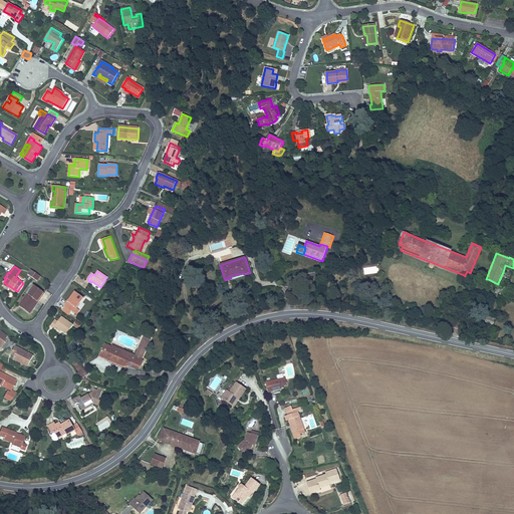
[(507,274),(503,272),(498,283),(503,285),(507,274)]
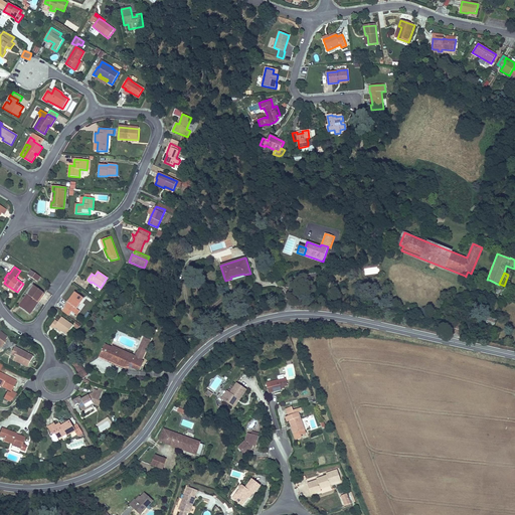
[(18,306),(20,307),(35,287),(33,286),(27,294),(18,306)]
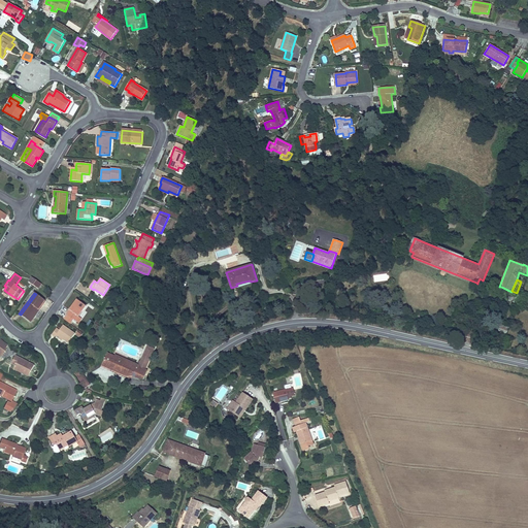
[(38,309),(45,300),(36,294),(21,315),(30,322),(38,309)]
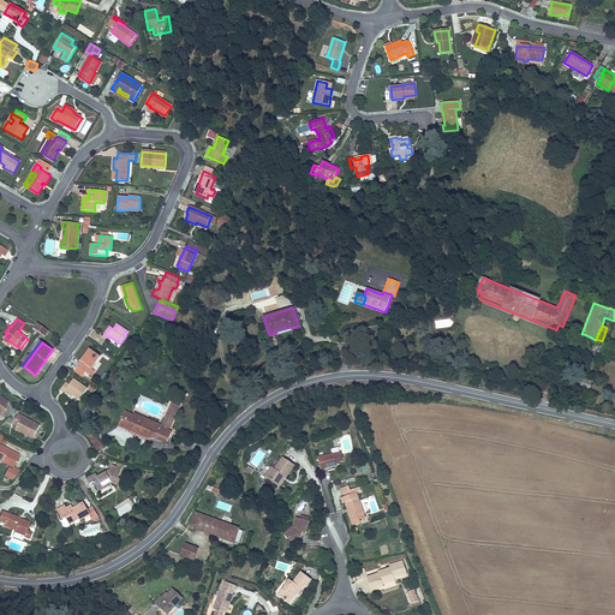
[(91,369),(101,357),(90,348),(77,365),(78,366),(75,371),(82,377),(85,372),(90,375),(94,370),(91,369)]
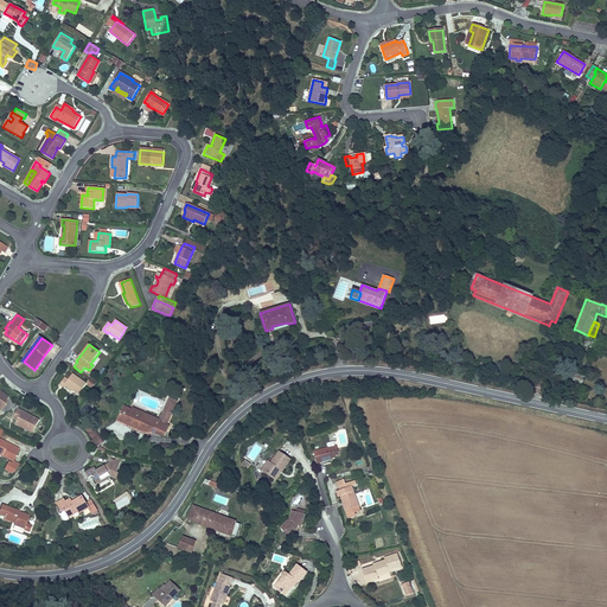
[(53,346),(52,345),(44,356),(34,370),(36,370),(53,346)]
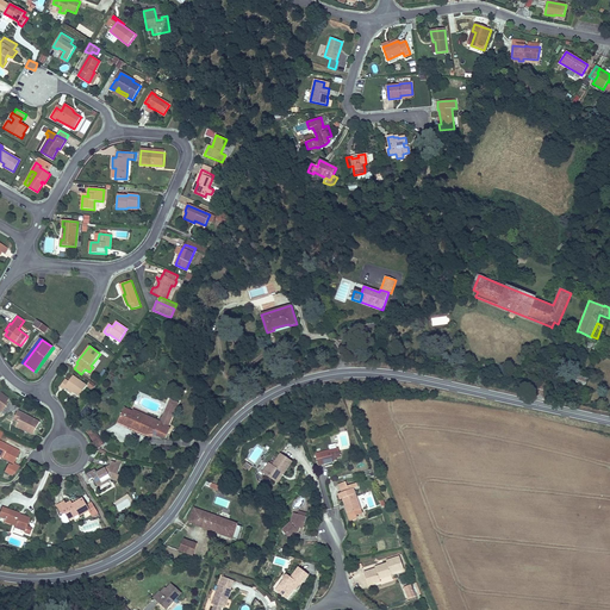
[(585,385),(589,377),(580,373),(577,381),(585,385)]
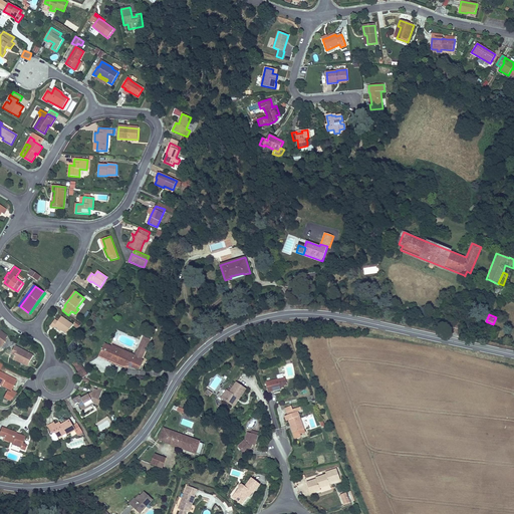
[(56,331),(58,329),(59,328),(61,329),(67,334),(73,325),(61,316),(58,322),(55,319),(50,325),(54,328),(55,325),(56,326),(54,329),(56,331)]
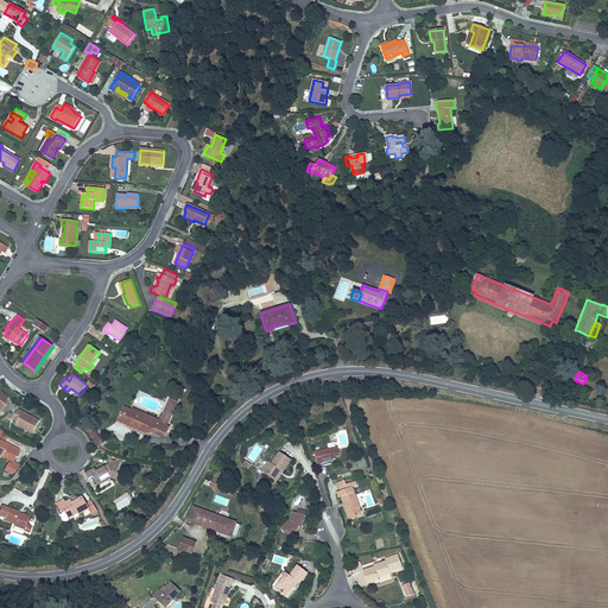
[(169,425),(179,401),(170,398),(160,419),(159,422),(169,425)]
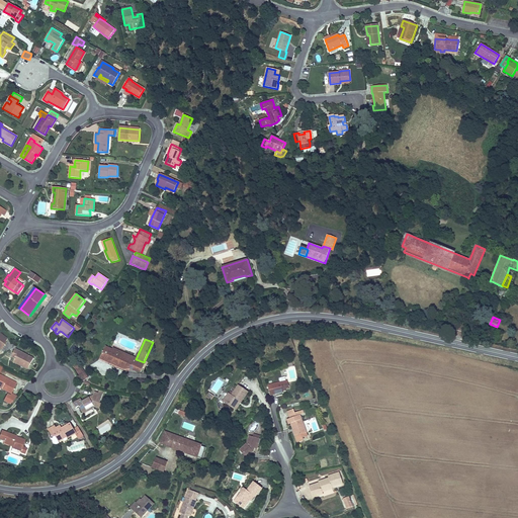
[(100,359),(124,369),(125,367),(130,369),(136,371),(141,372),(145,363),(144,362),(136,359),(137,357),(113,347),(112,349),(106,346),(100,359)]
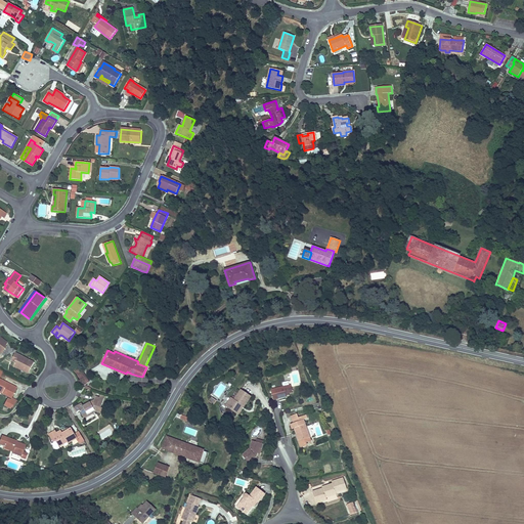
[(13,366),(19,368),(20,366),(30,372),(34,362),(15,353),(11,360),(15,362),(13,366)]
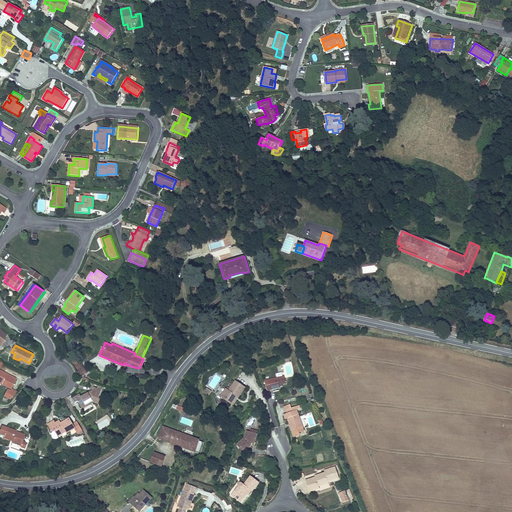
[(71,358),(76,367),(79,364),(75,356),(71,358)]
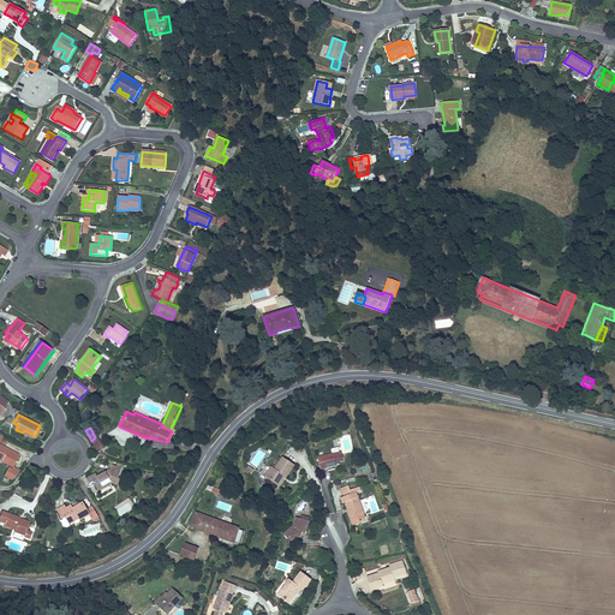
[(100,442),(94,446),(95,446),(91,447),(91,448),(93,449),(93,451),(93,452),(96,454),(99,452),(105,448),(100,442)]
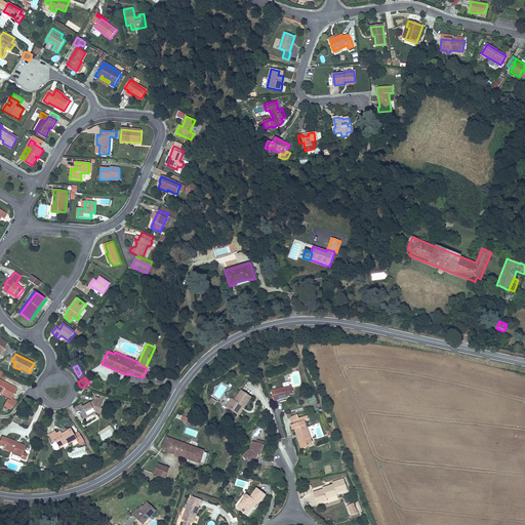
[(0,391),(3,393),(2,394),(11,399),(16,389),(0,379),(0,391)]
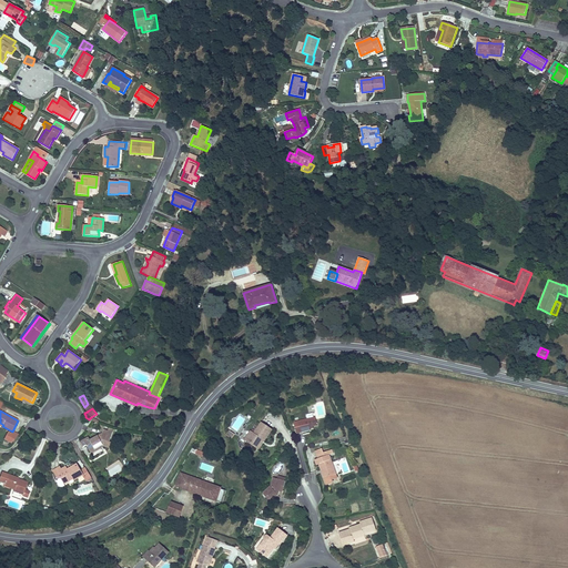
[(310,430),(317,428),(316,421),(301,424),(303,435),(311,434),(310,430)]
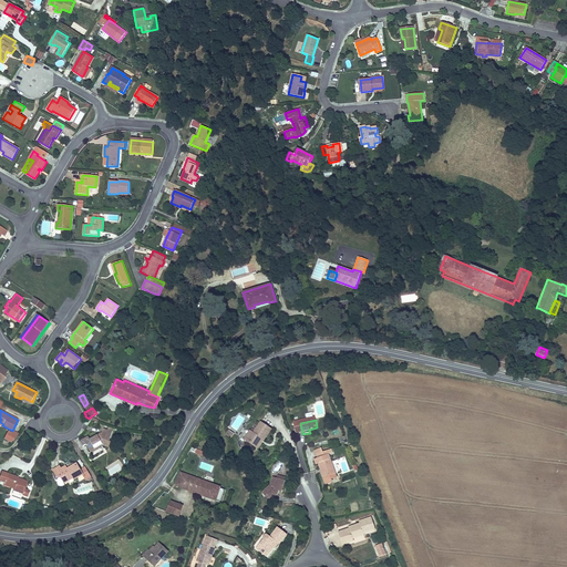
[(263,440),(265,442),(272,432),(261,424),(253,435),(247,443),(256,450),(263,440)]
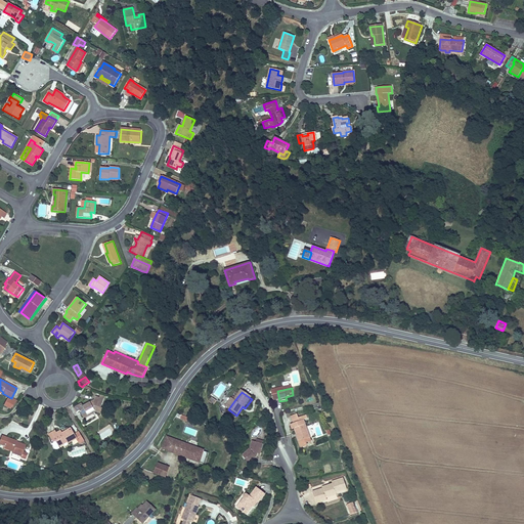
[(94,409),(95,411),(101,413),(102,408),(101,407),(104,398),(100,397),(99,398),(95,396),(94,400),(84,406),(82,403),(75,407),(78,412),(80,410),(83,417),(93,411),(92,410),(94,409)]
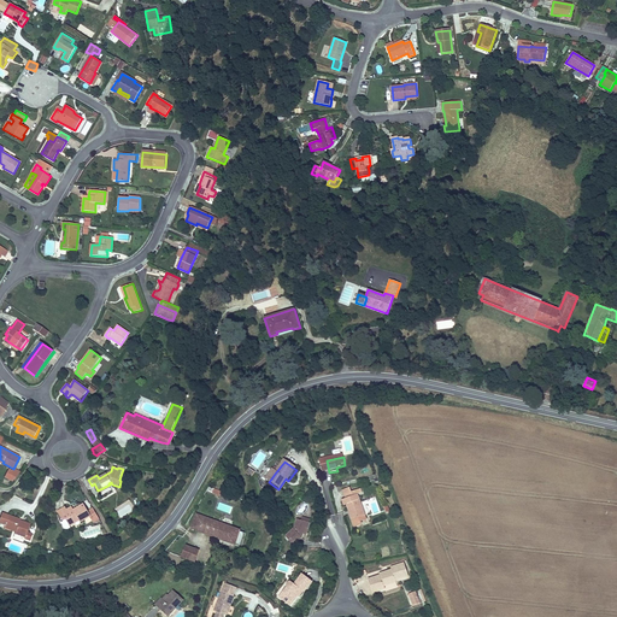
[(248,466),(245,471),(252,477),(256,472),(248,466)]
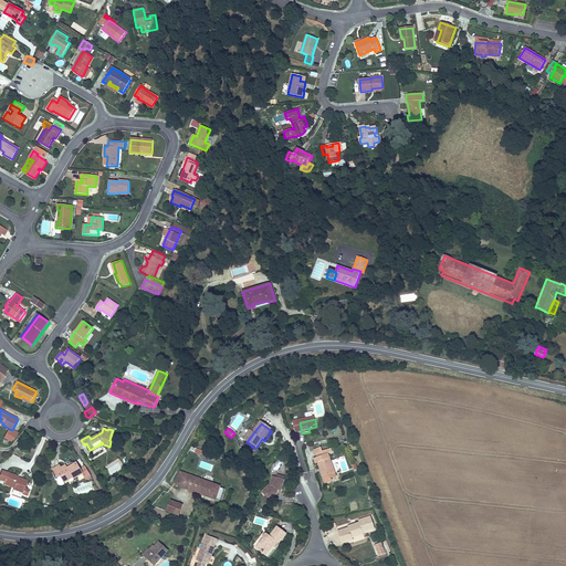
[(17,435),(11,432),(8,439),(11,441),(17,435)]
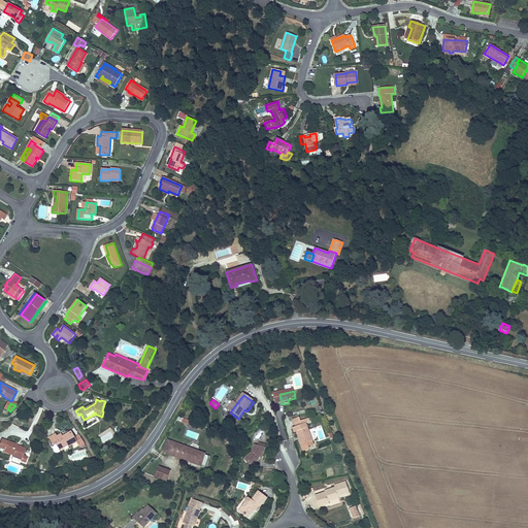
[(238,419),(240,420),(246,411),(244,409),(238,419)]
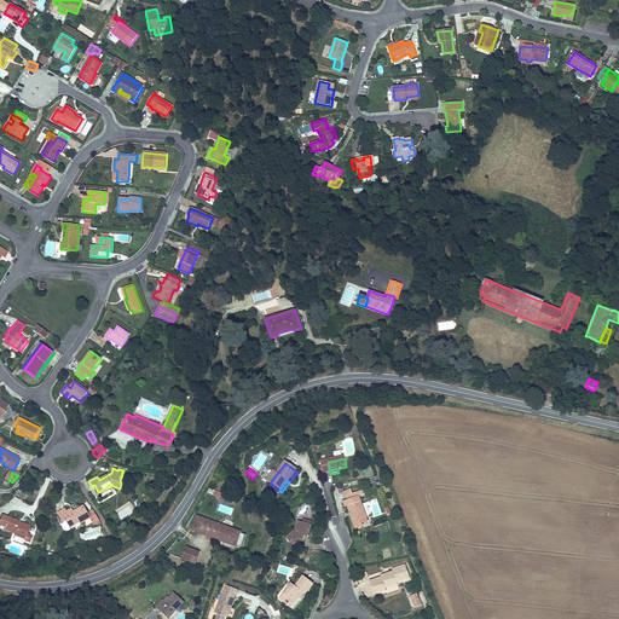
[(353,521),(366,518),(359,497),(364,496),(362,491),(354,493),(352,489),(345,491),(347,501),(343,502),(346,509),(350,508),(353,521)]
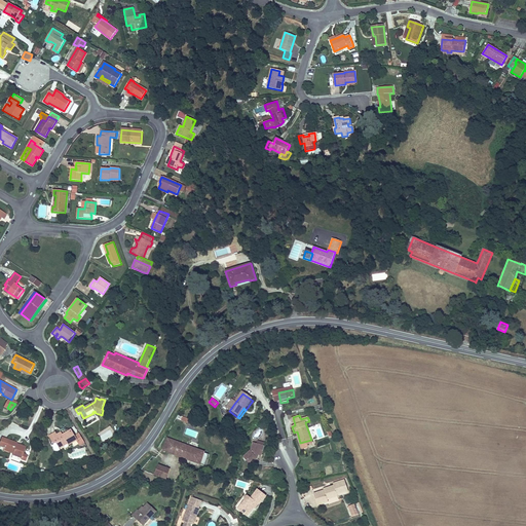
[(71,429),(64,434),(65,435),(64,436),(63,435),(61,431),(57,434),(55,431),(48,436),(54,445),(57,443),(60,449),(68,444),(69,446),(77,441),(78,441),(75,436),(71,429)]
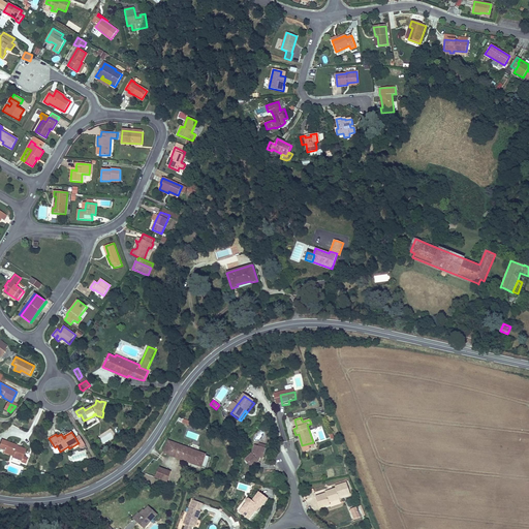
[(86,445),(80,435),(75,438),(79,443),(78,443),(81,448),(86,445)]
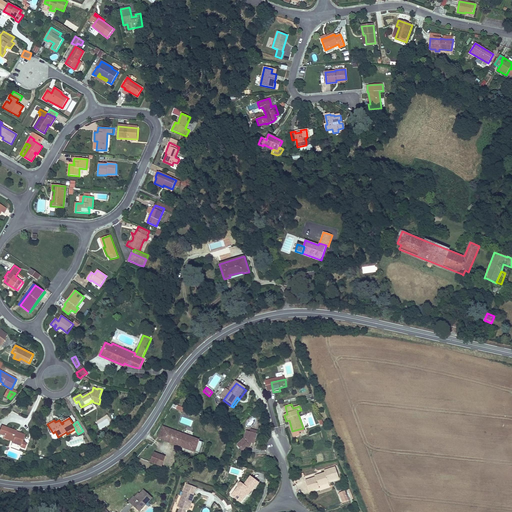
[(0,429),(0,434),(4,436),(13,439),(12,442),(12,443),(21,446),(20,447),(25,449),(27,443),(22,441),(25,435),(16,432),(17,431),(2,426),(0,429)]
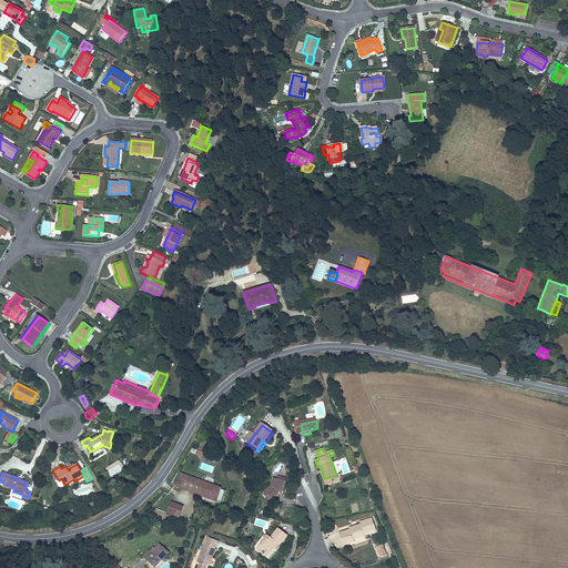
[(175,487),(216,501),(216,500),(221,489),(222,487),(181,473),(175,487)]
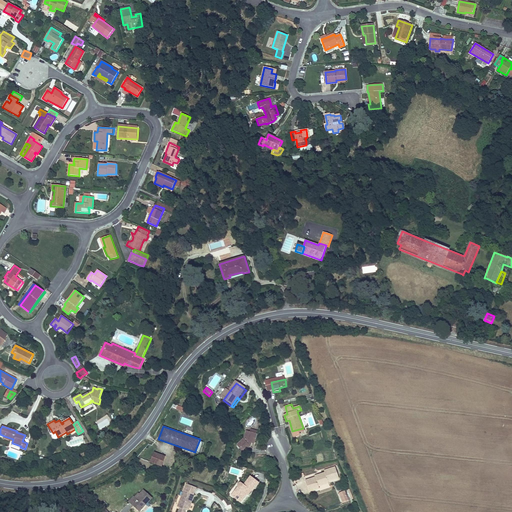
[(244,453),(251,446),(253,439),(256,439),(257,434),(246,431),(244,439),(237,446),(244,453)]
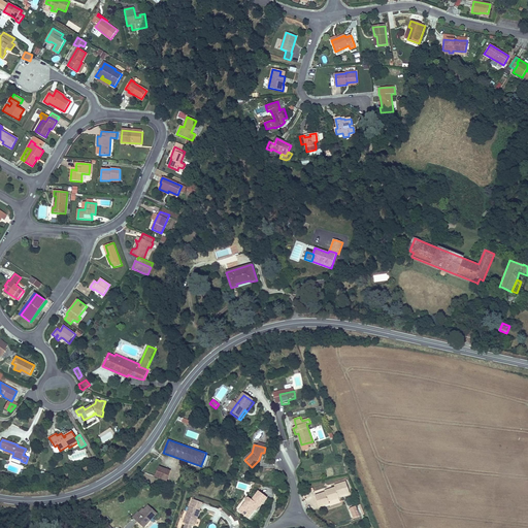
[(155,476),(167,482),(171,470),(159,466),(155,476)]
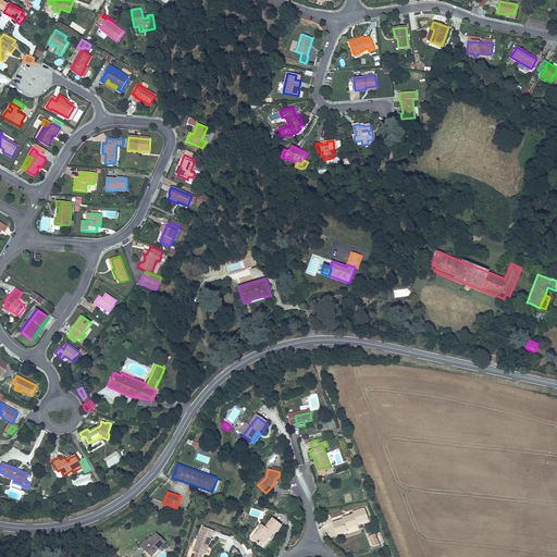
[(346,530),(357,527),(357,525),(369,521),(364,510),(354,514),(354,515),(354,516),(343,519),(344,520),(332,524),(336,536),(347,533),(346,530)]
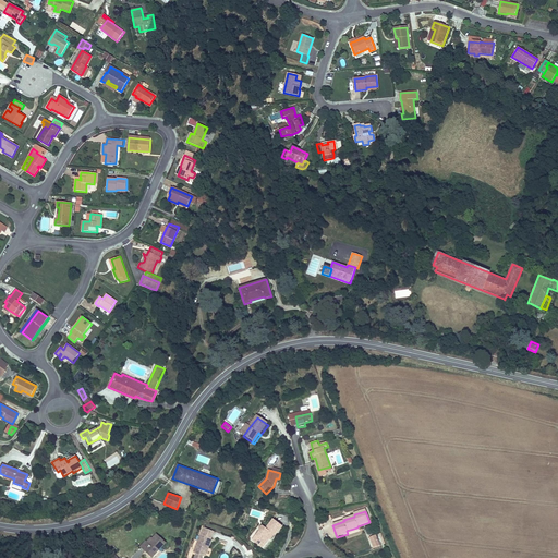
[(276,535),(277,536),(283,528),(275,519),(267,528),(264,525),(261,528),(261,531),(263,532),(259,535),(258,533),(255,537),(256,538),(255,542),(259,545),(262,543),(267,543),(269,541),(270,542),(276,535)]
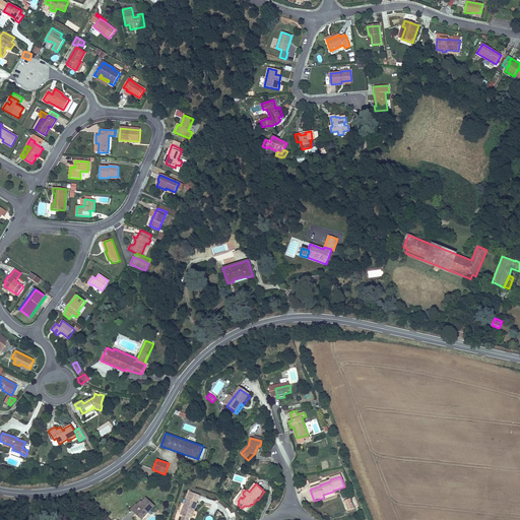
[(183,515),(190,518),(193,511),(195,512),(201,496),(190,491),(181,514),(183,515)]
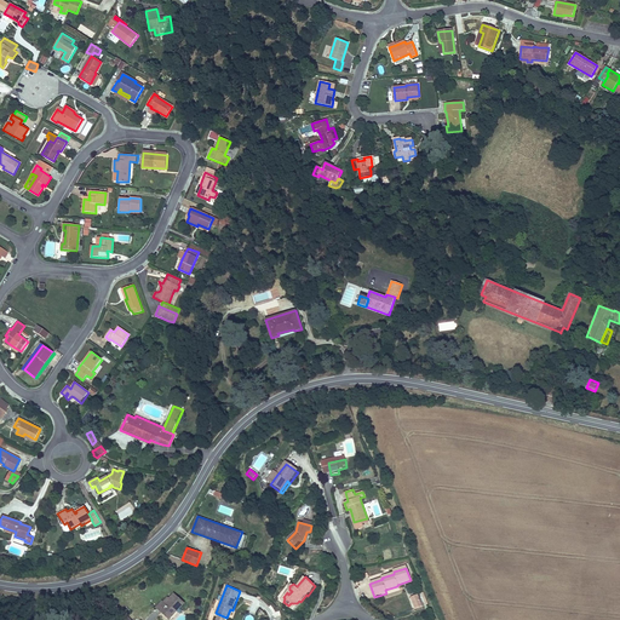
[(156,608),(167,619),(178,608),(181,609),(185,606),(174,595),(170,600),(168,598),(164,603),(162,602),(156,608)]
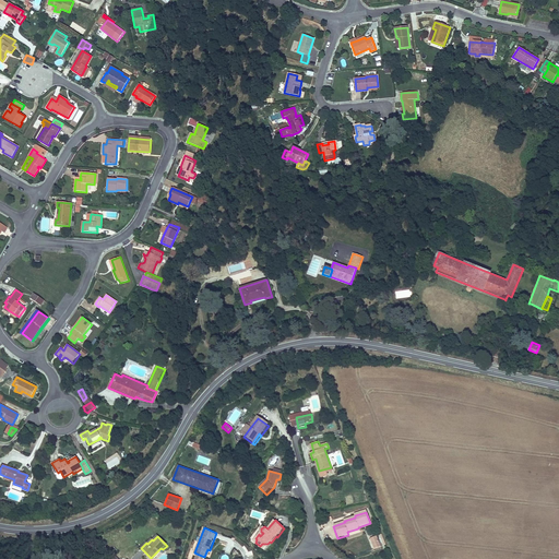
[(373,550),(380,548),(378,540),(371,543),(373,550)]
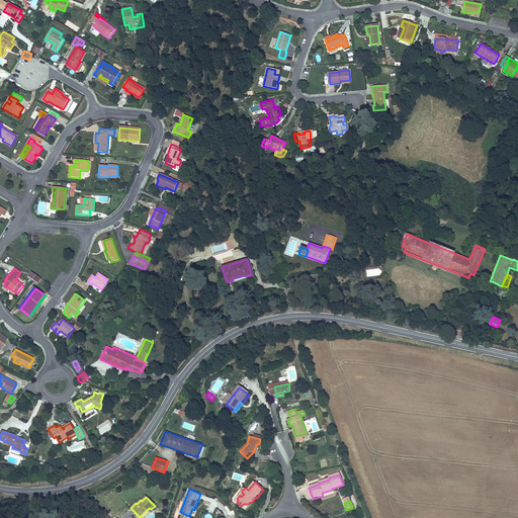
[(140,517),(141,517),(151,509),(149,508),(140,517)]
